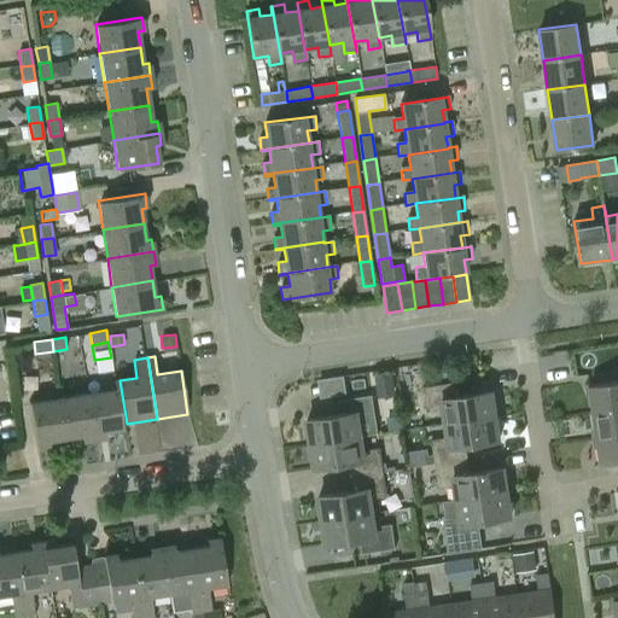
[(127,424),(120,380),(114,382),(115,390),(91,394),(98,441),(108,438),(108,432),(124,430),(123,424),(127,424)]
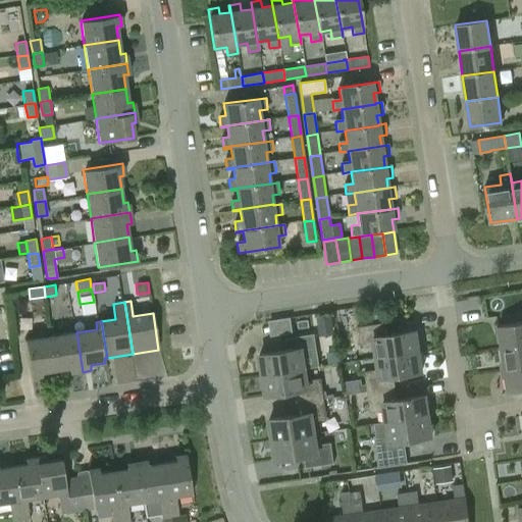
[(502,349),(521,345),(521,322),(498,326),(502,349)]
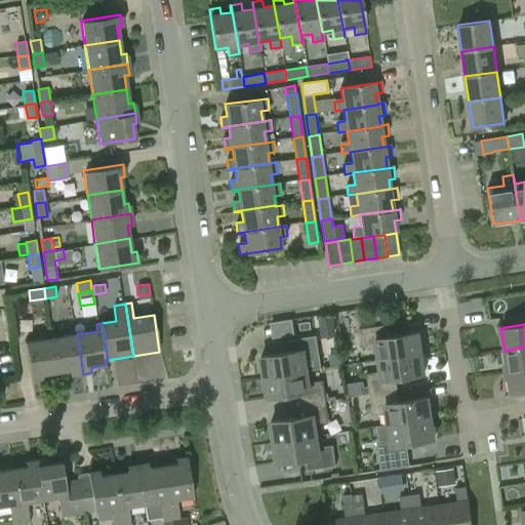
[(378,359),(421,353),(418,332),(390,336),(388,325),(359,328),(362,350),(376,348),(378,359)]
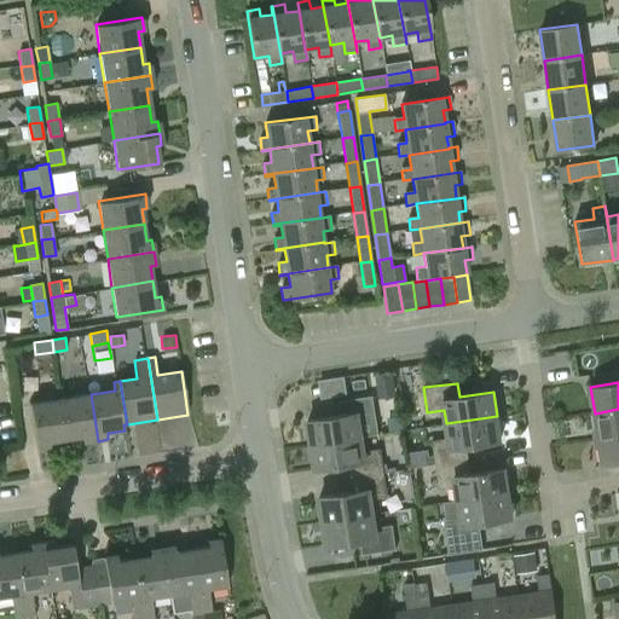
[(61,399),(68,440),(82,438),(84,444),(98,441),(91,394),(61,399)]
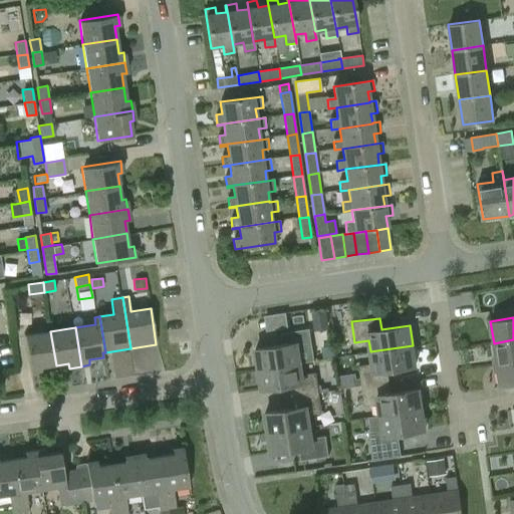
[(256,349),(259,369),(299,362),(313,360),(312,349),(309,328),(281,333),(283,344),(256,349)]
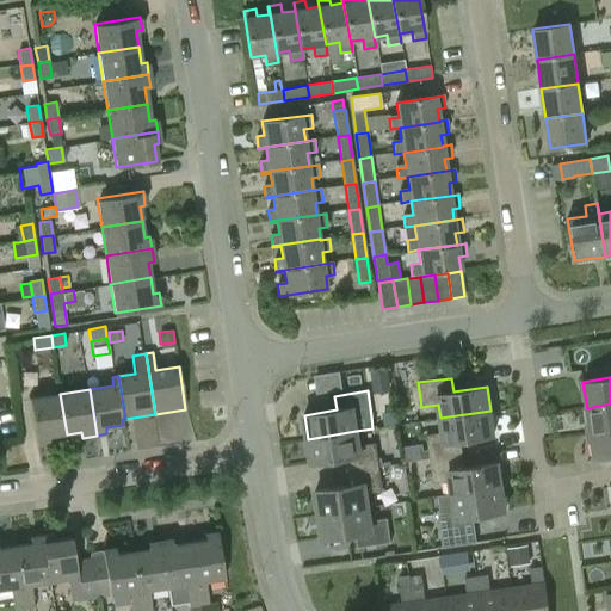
[(49,437),(67,434),(60,394),(30,399),(37,445),(50,443),(49,437)]
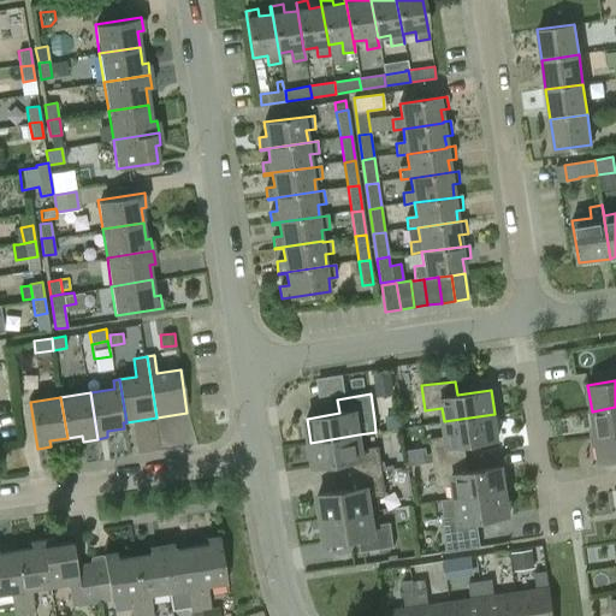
[(596,438),(615,434),(615,407),(592,412),(596,438)]
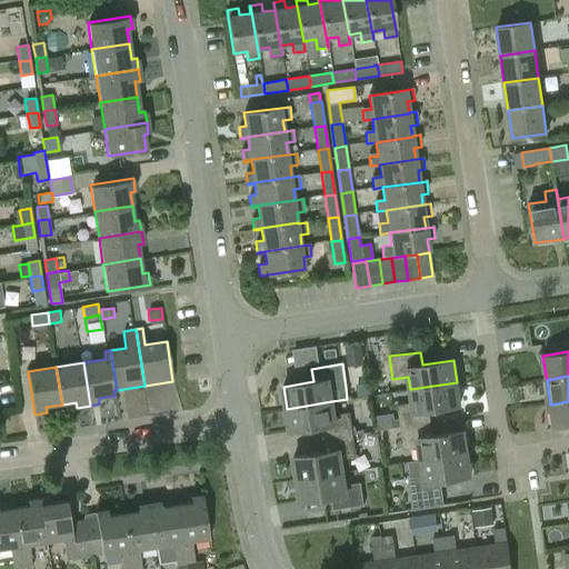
[(457,382),(410,389),(412,402),(397,405),(400,428),(431,423),(429,409),(460,405),(457,382)]
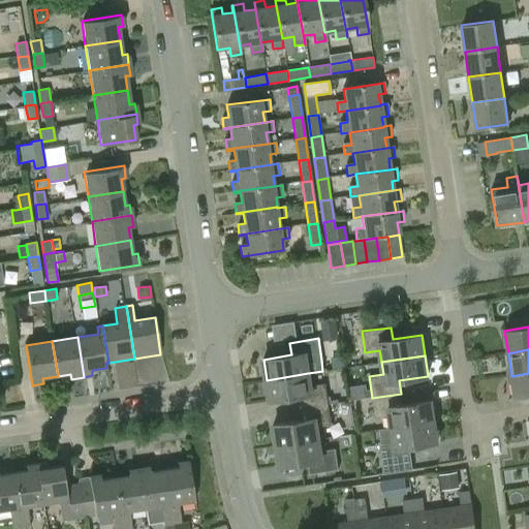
[(308,373),(267,380),(271,400),(298,396),(300,409),(329,405),(325,383),(310,385),(308,373)]
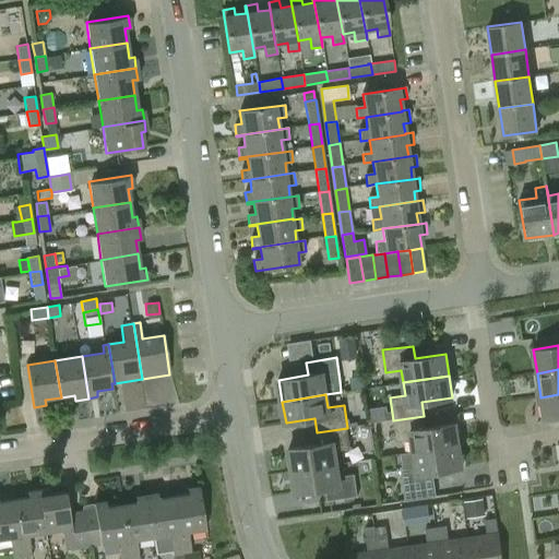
[(558,394),(540,397),(544,420),(558,417),(558,394)]
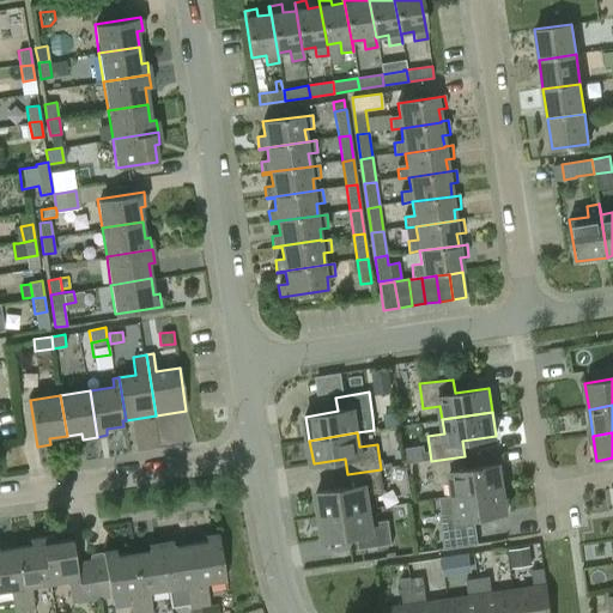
[(439,498),(503,489),(499,465),(467,469),(465,456),(431,461),(435,484),(451,481),(453,496),(439,497),(439,498)]
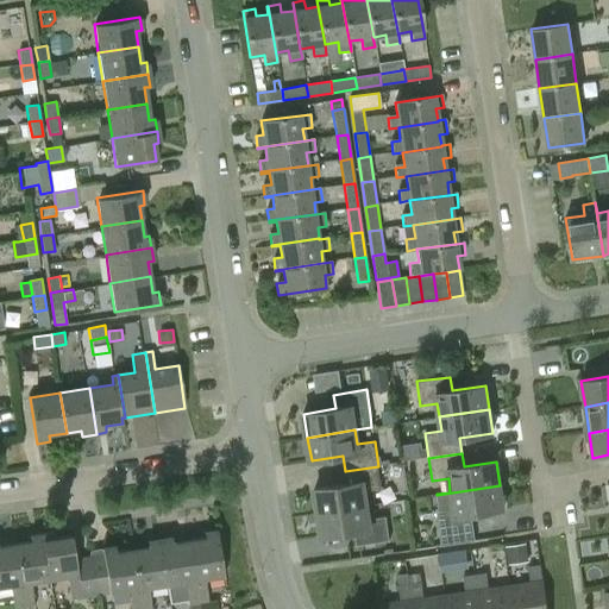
[(319,514),(366,506),(364,491),(382,489),(378,466),(345,471),(347,484),(315,490),(319,514)]
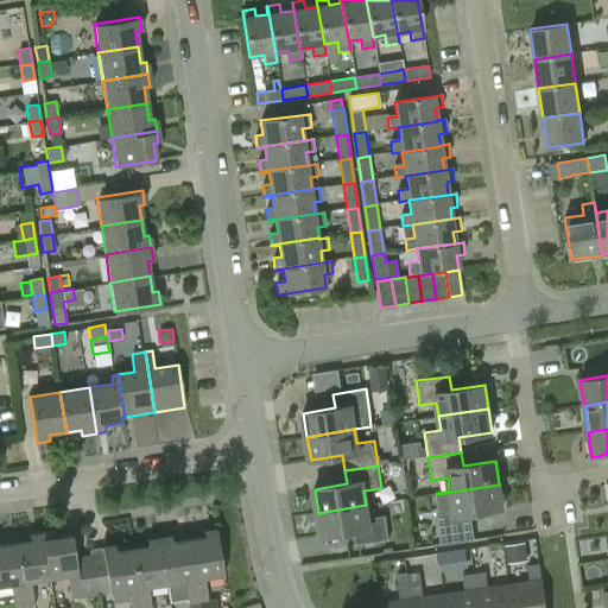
[(502,507),(499,485),(436,494),(438,507),(435,507),(438,532),(472,526),(470,512),(502,507)]
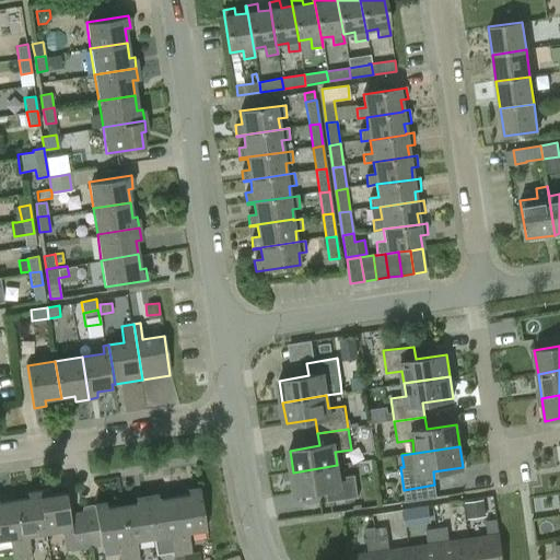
[(339,477),(337,465),(293,473),(296,494),(326,489),(327,502),(358,498),(354,475),(339,477)]
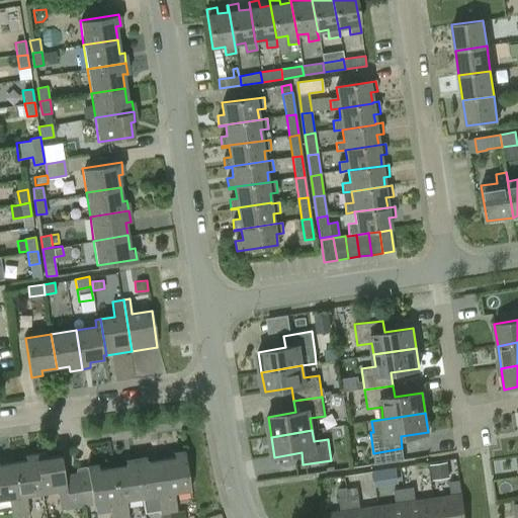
[(173,458),(160,460),(168,512),(176,511),(173,492),(189,490),(183,451),(172,453),(173,458)]
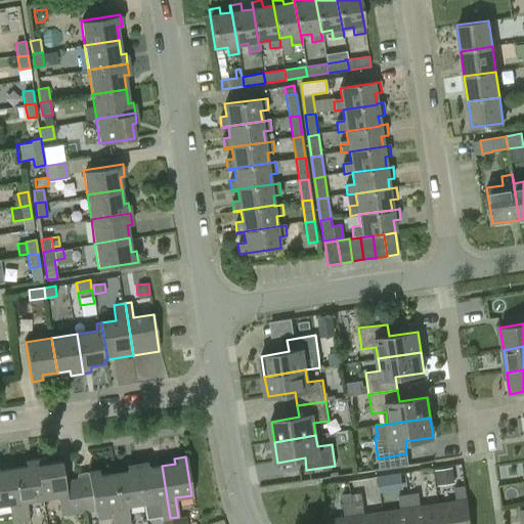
[(83,513),(77,477),(63,479),(60,461),(46,464),(45,457),(35,460),(41,499),(57,497),(60,517),(70,515),(83,513)]
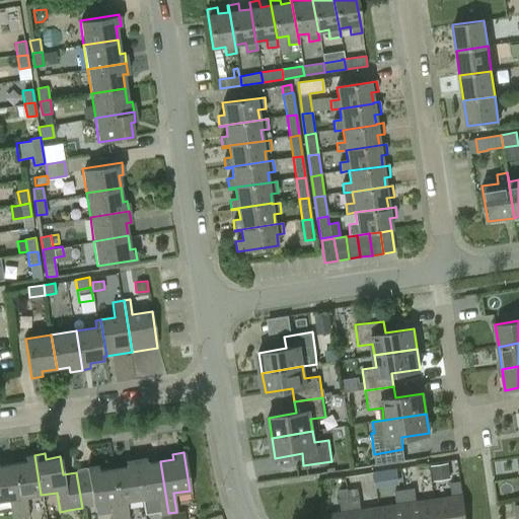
[(12,464),(21,518),(29,517),(26,498),(41,495),(34,455),(24,456),(25,462),(12,464)]
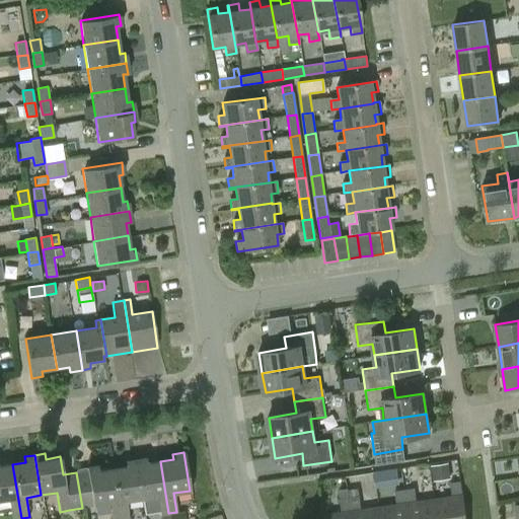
[(145,458),(136,459),(142,498),(156,496),(159,514),(168,513),(160,461),(146,464),(145,458)]
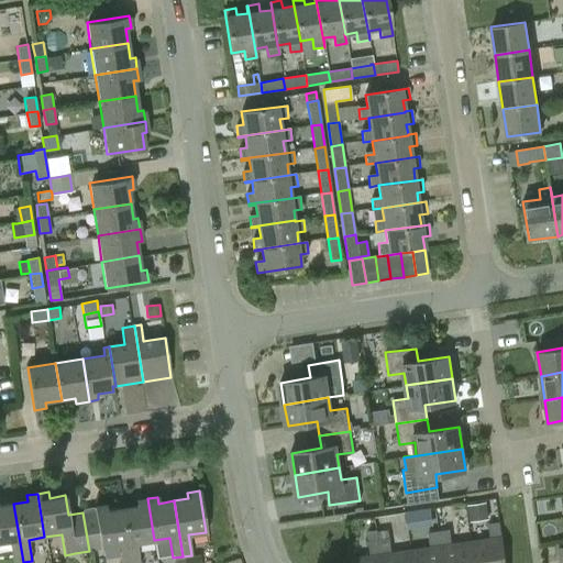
[(122,509),(130,562),(139,562),(136,543),(154,540),(147,498),(136,500),(138,507),(122,509)]
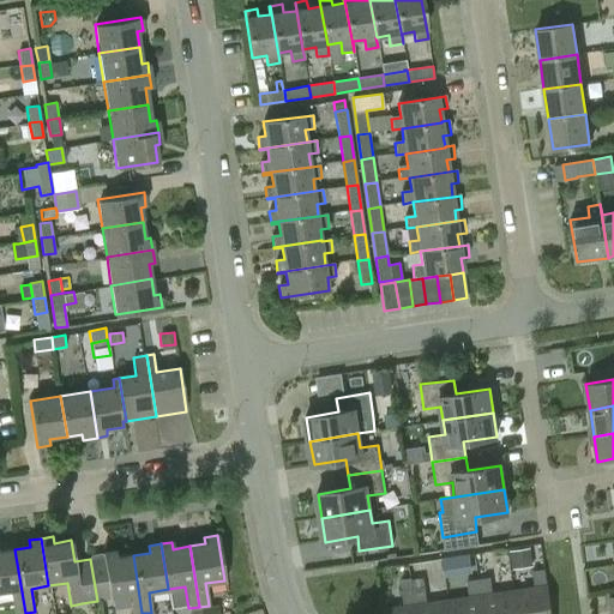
[(513,565),(533,561),(530,546),(511,549),(513,565)]
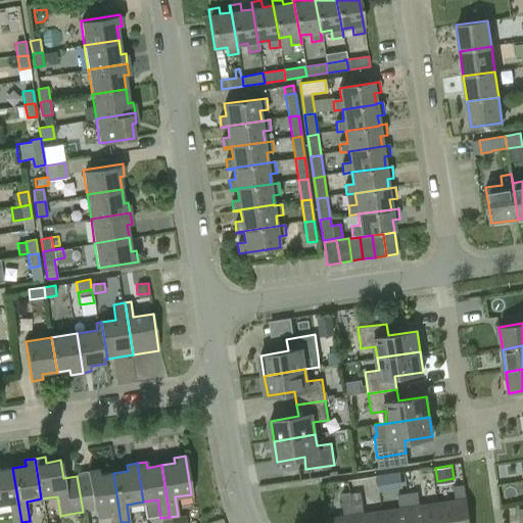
[(11,522),(16,522),(21,522),(12,468),(0,470),(0,504),(8,503),(11,522)]
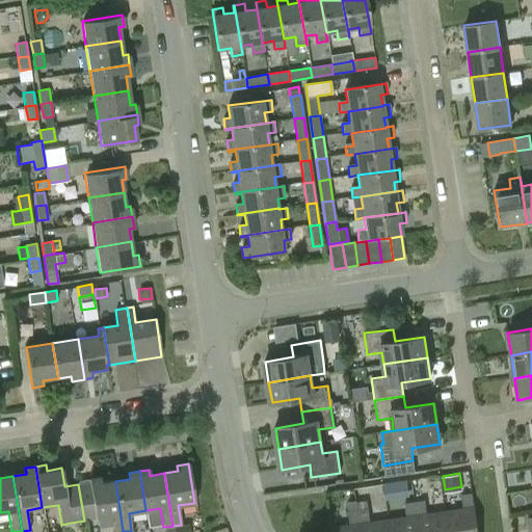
[(78,484),(84,521),(111,516),(113,531),(123,531),(115,481),(101,483),(100,477),(89,479),(90,482),(89,482),(88,480),(87,479),(79,480),(78,482),(78,484)]
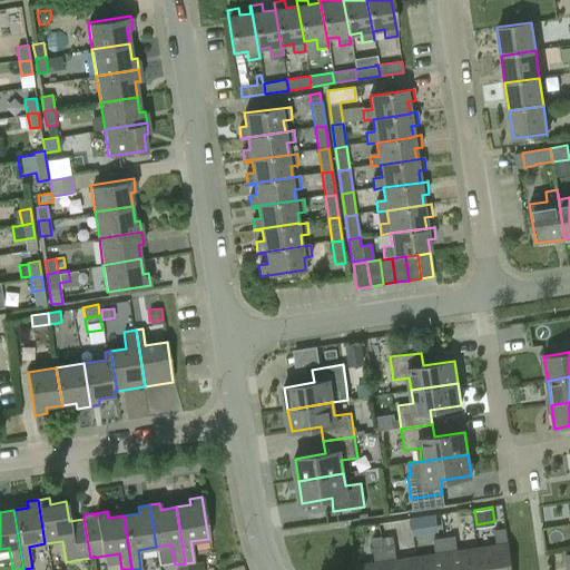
[(426,530),(424,517),(411,519),(413,532),(426,530)]
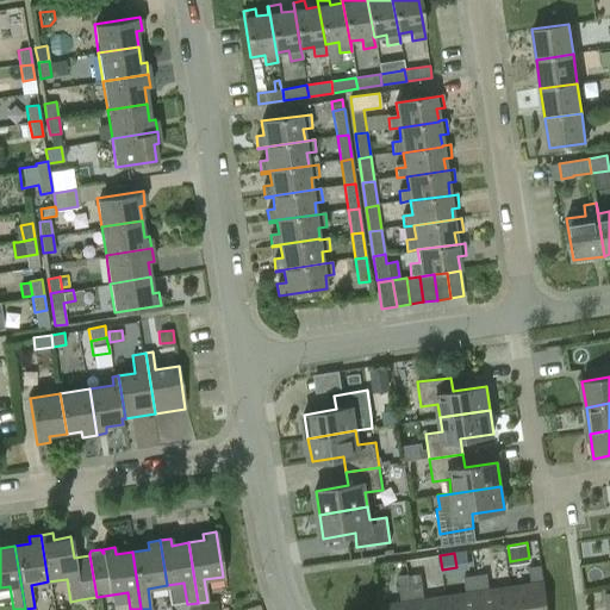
[(510,586),(514,609),(547,609),(541,565),(529,567),(531,583),(510,586)]
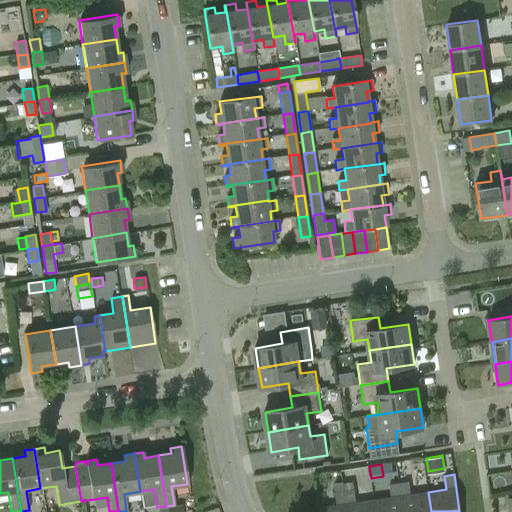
[(344,481),(335,483),(337,492),(346,490),(344,482),(344,481)]
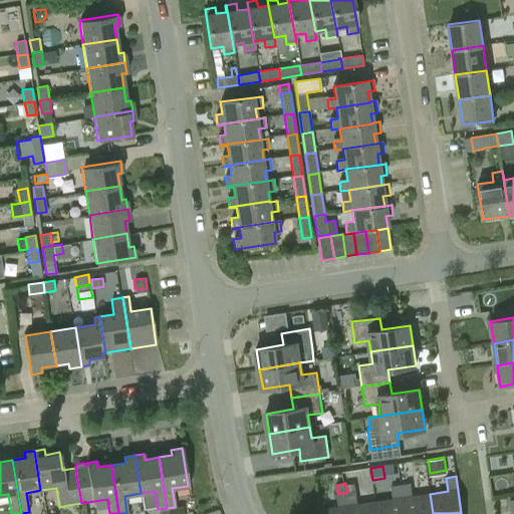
[(354,483),(345,484),(347,492),(355,491),(354,483)]
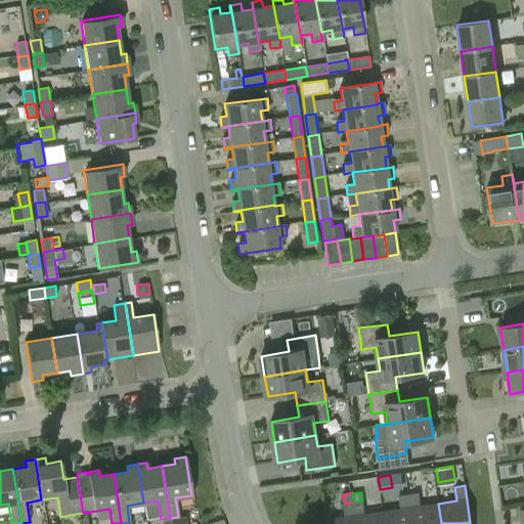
[(419,492),(408,493),(412,523),(441,523),(438,504),(421,506),(419,492)]
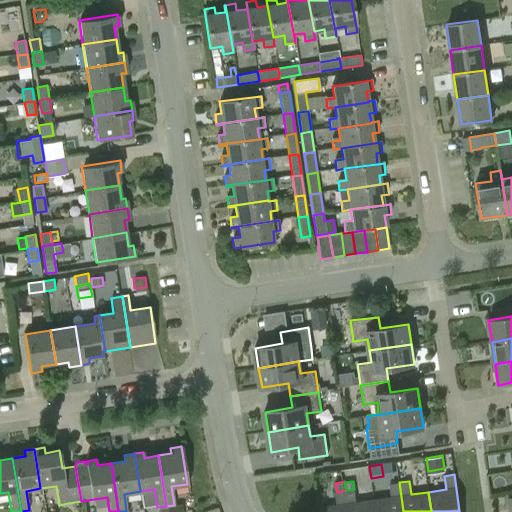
[(403,511),(399,482),(390,484),(392,498),(375,500),(376,511),(403,511)]
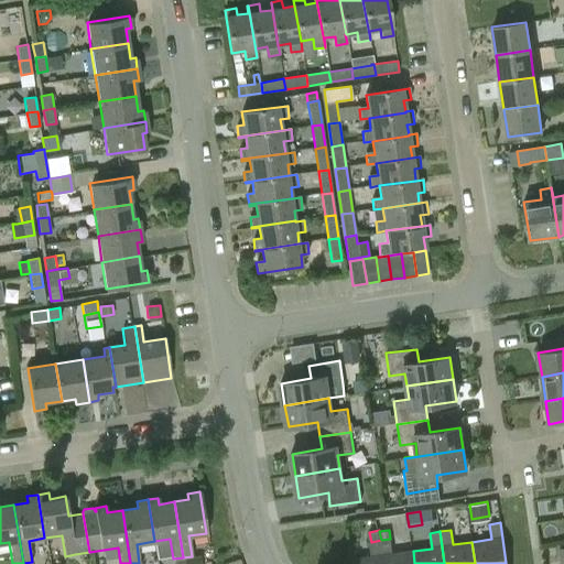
[(383,563),(414,563),(413,551),(392,554),(390,539),(381,540),(383,563)]
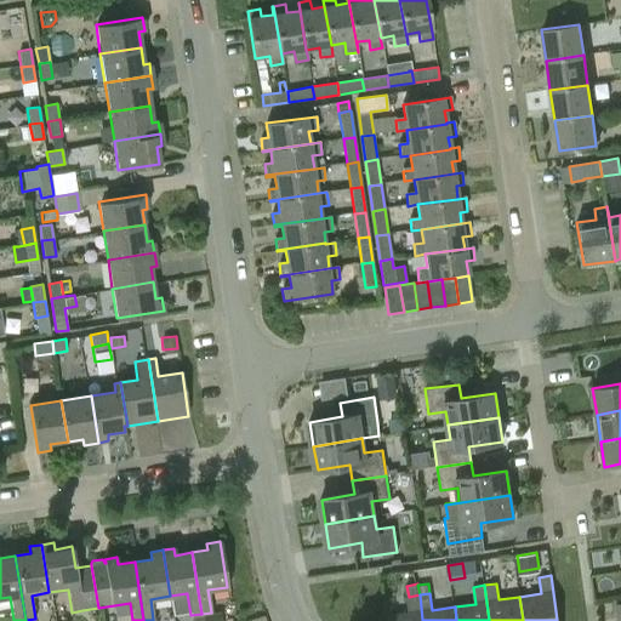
[(388,617),(388,620),(422,620),(420,594),(409,597),(406,597),(409,614),(388,617)]
